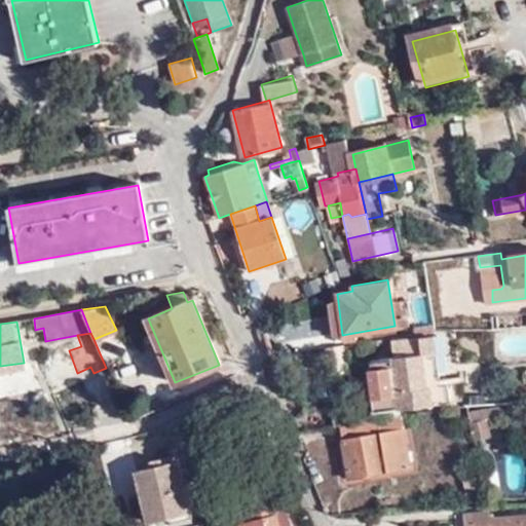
[(382,409),(428,405),(423,352),(422,339),(421,337),(390,339),(391,353),(378,355),(380,389),(382,409)]
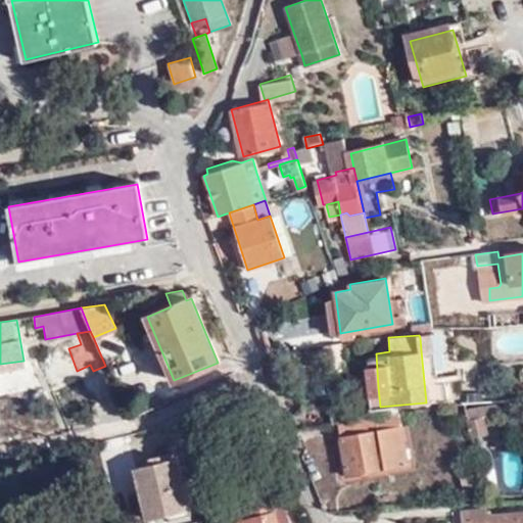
[(433,335),(420,337),(421,350),(426,402),(438,400),(446,400),(445,383),(437,383),(434,350),(433,335)]
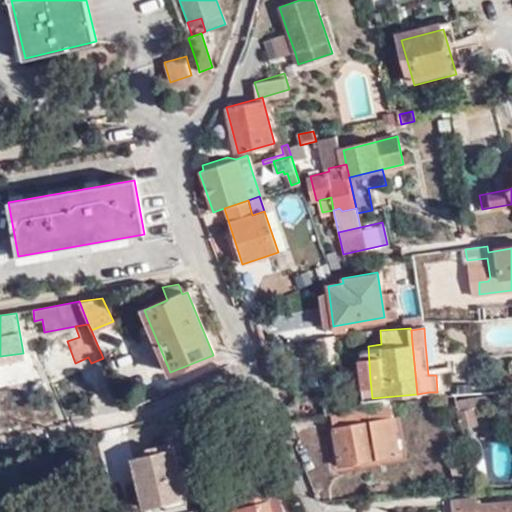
[(361,399),(372,398),(370,379),(360,379),(361,399)]
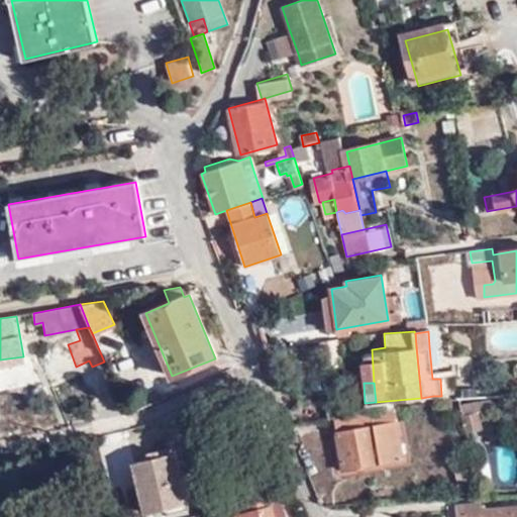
[(457,405),(457,427),(474,427),(474,411),(491,410),(490,403),(457,405)]
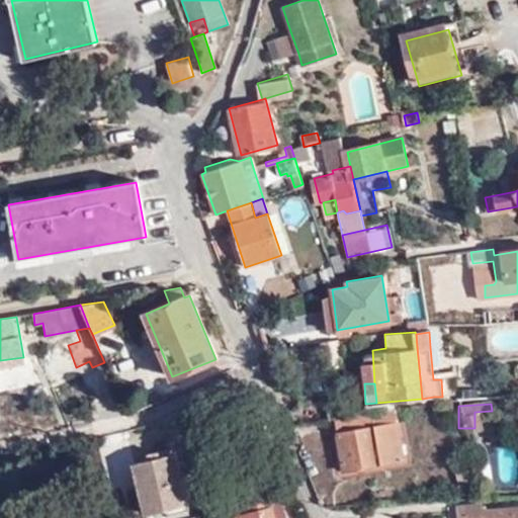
[(395,407),(353,415),(331,419),(340,469),(404,459),(398,420),(396,420),(395,407)]
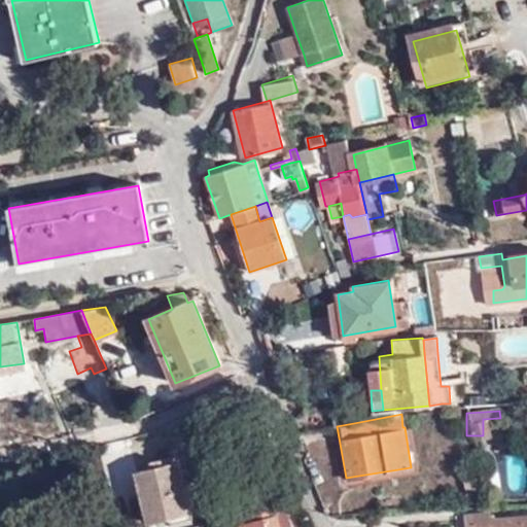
[(149,462),(151,468),(163,465),(161,458),(149,462)]
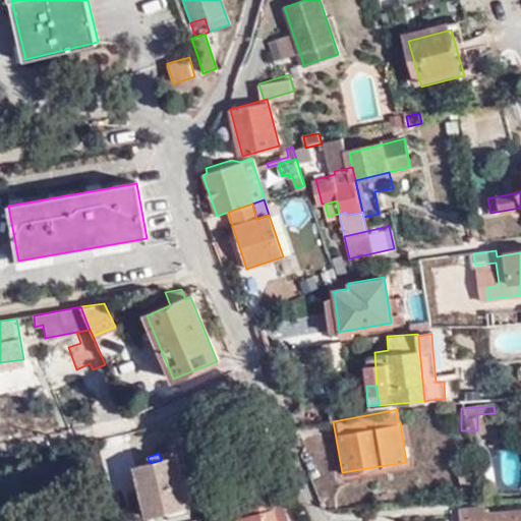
[(176,456),(161,460),(150,463),(134,468),(149,517),(190,505),(176,456)]
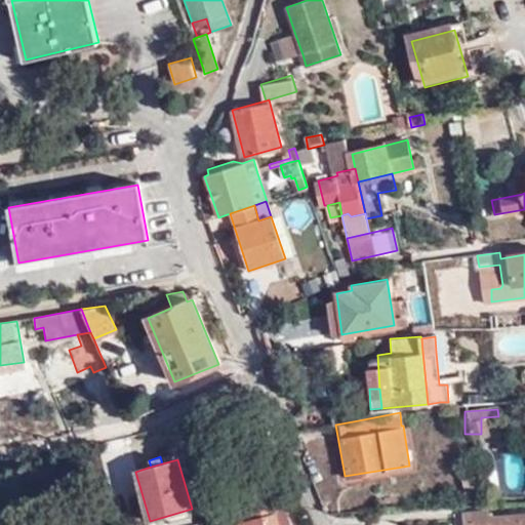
[(233,524),(285,524),(280,501),(268,505),(266,499),(252,502),(256,519),(233,524)]
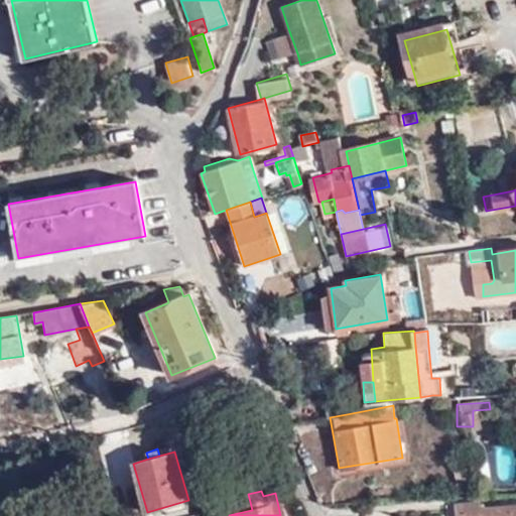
[(515,515),(515,503),(477,507),(476,503),(458,504),(459,509),(452,510),(452,515),(515,515)]
